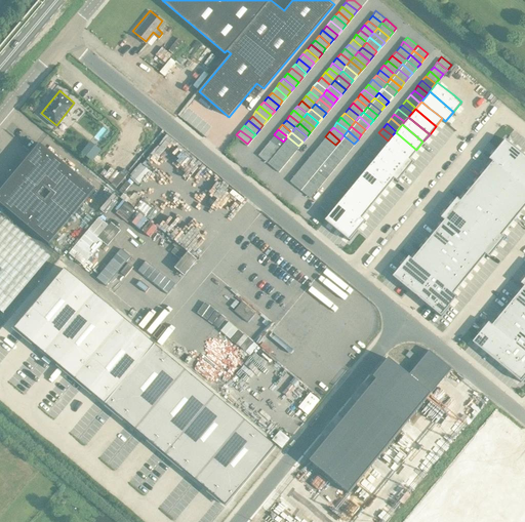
[(378,132),(374,137),(385,146),(388,141),(378,132)]
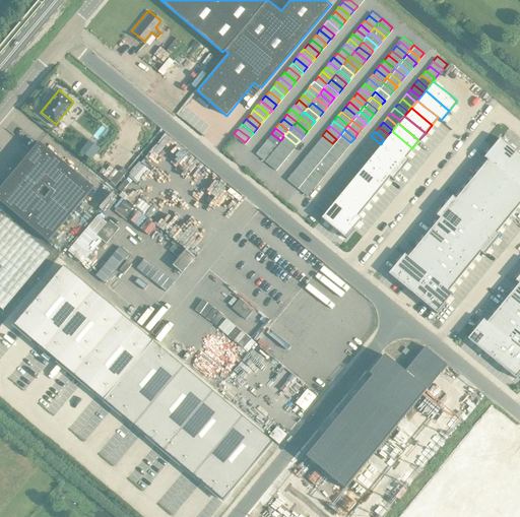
[(392,131),(386,139),(406,155),(412,148),(392,131)]
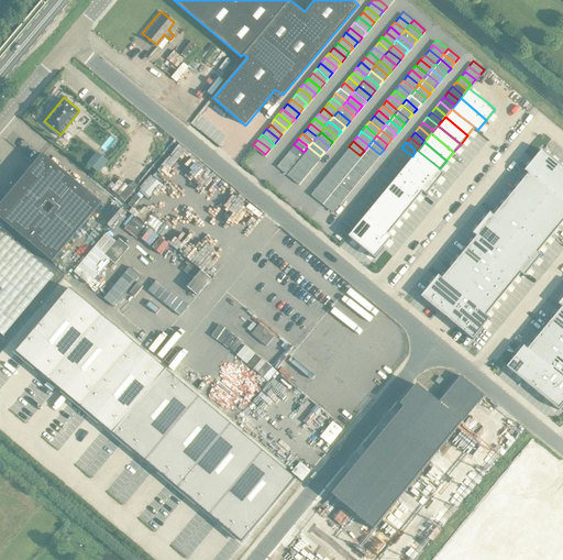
[(294,144),(289,149),(300,157),(304,152),(294,144)]
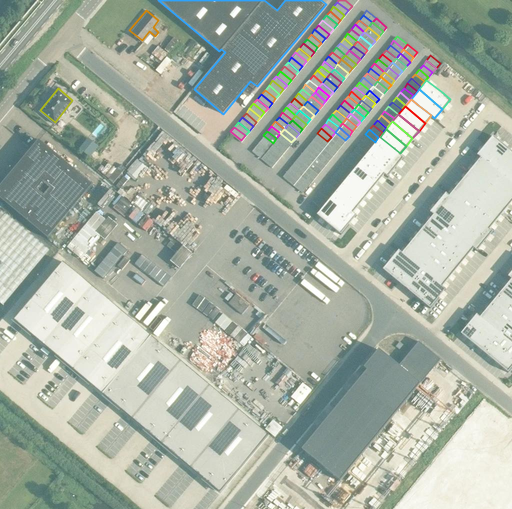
[(335,132),(331,137),(341,145),(345,140),(335,132)]
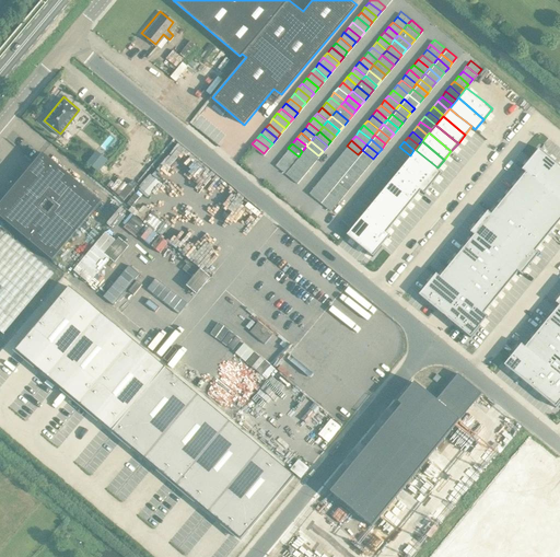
[(306,146),(302,151),(314,161),(318,155),(306,146)]
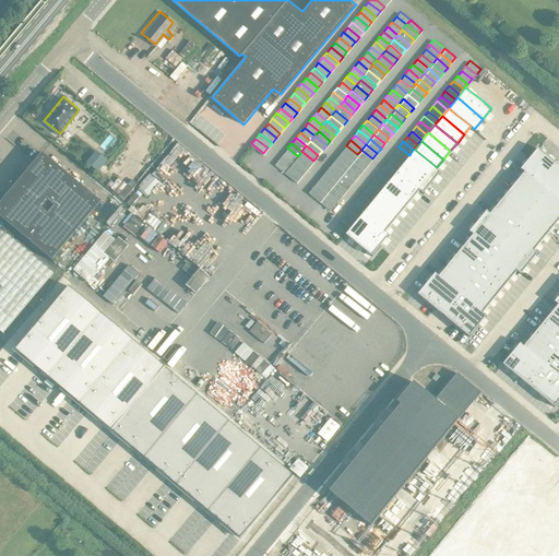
[(346,145),(342,151),(353,160),(357,154),(346,145)]
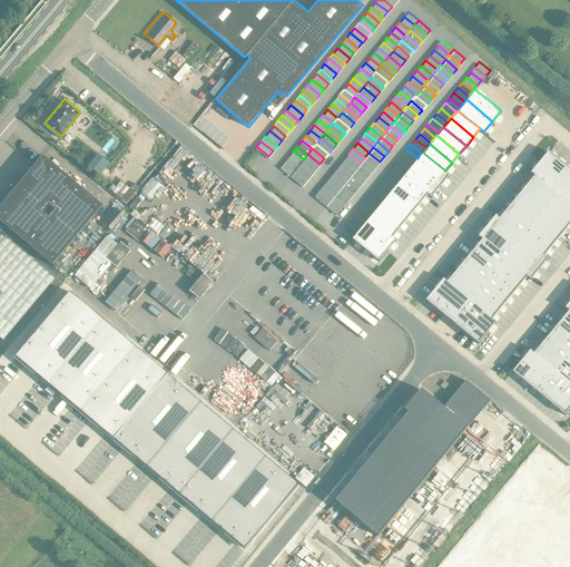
[(406,149),(403,155),(413,163),(418,158),(406,149)]
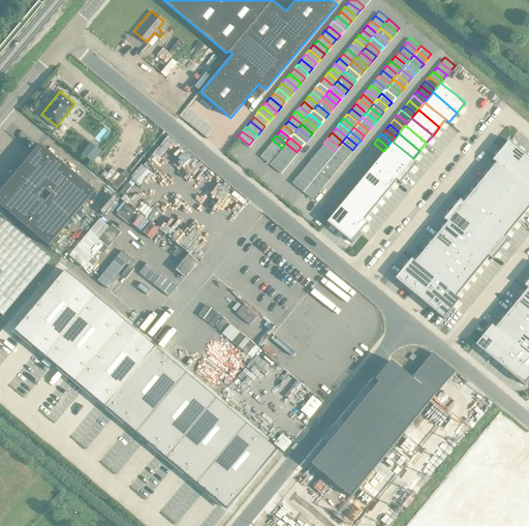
[(509,138),(501,149),(509,155),(518,146),(509,138)]
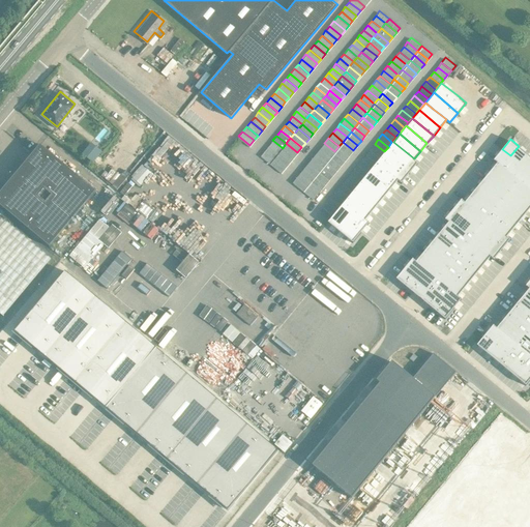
[(272,140),(268,145),(278,152),(283,148),(272,140)]
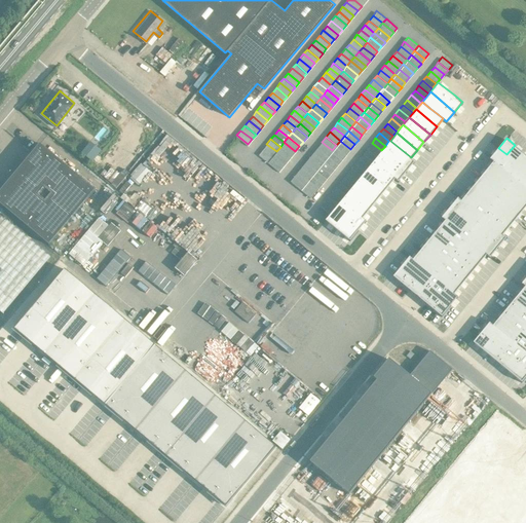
[(340,141),(336,145),(346,153),(350,149),(340,141)]
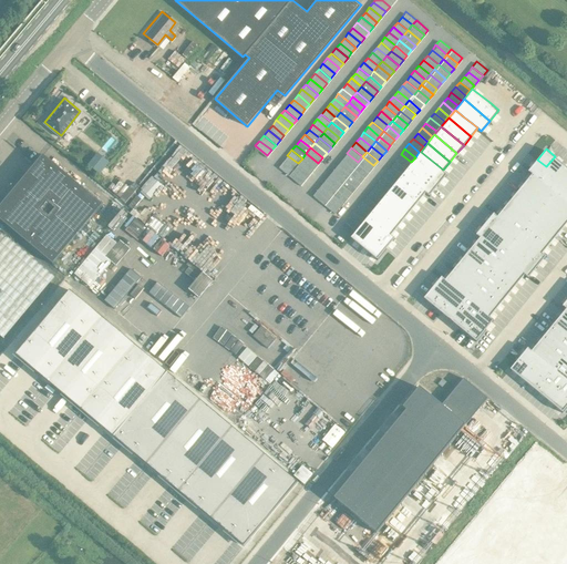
[(421,152),(412,162),(437,184),(446,173),(443,170),(421,152)]
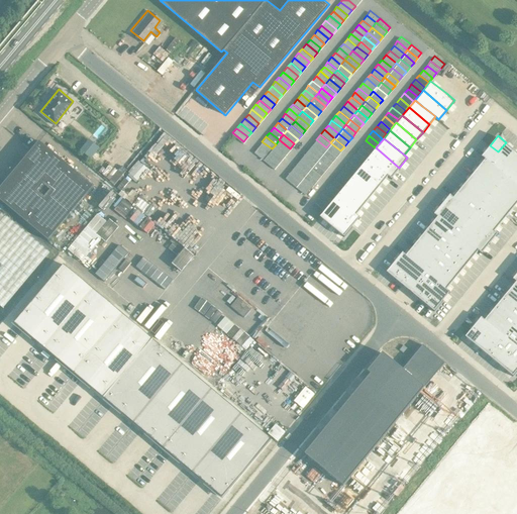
[(0,196),(0,198),(49,239),(94,185),(93,184),(89,189),(67,170),(71,165),(39,139),(25,157),(32,163),(2,199),(0,196)]
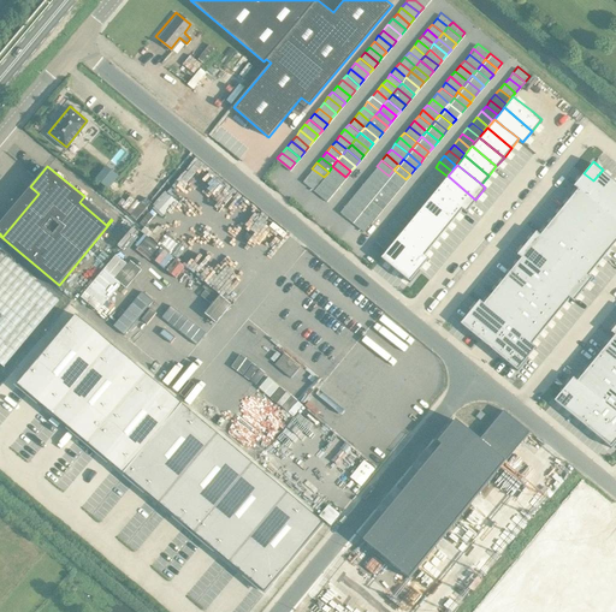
[(332,166),(329,172),(341,183),(345,177),(332,166)]
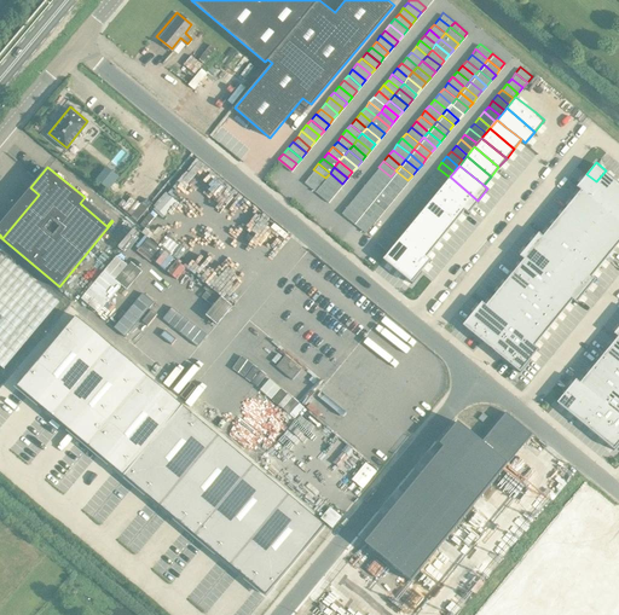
[(379,167),(374,172),(386,181),(391,177),(379,167)]
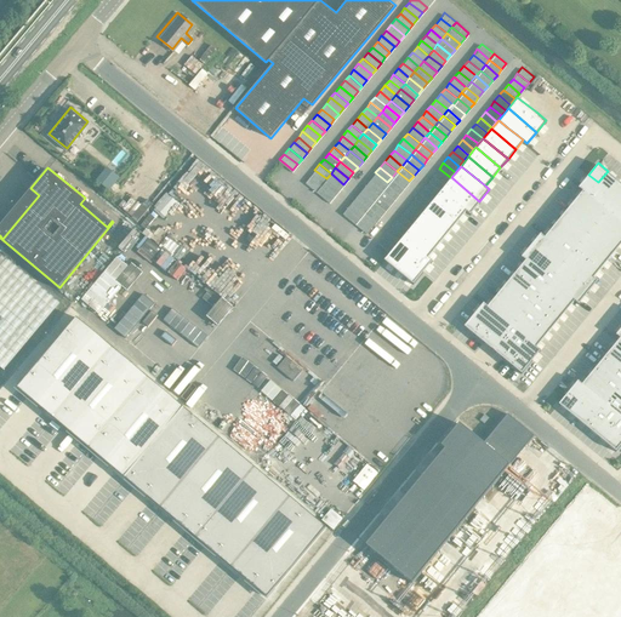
[(439,169),(434,173),(445,183),(450,177),(439,169)]
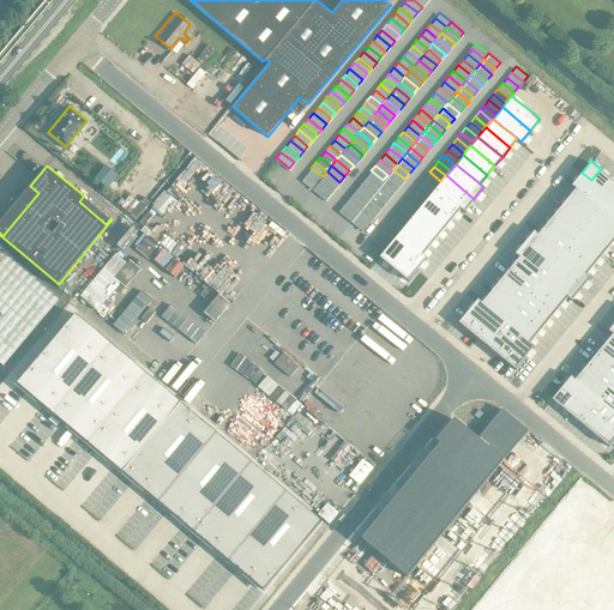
[(311,168),(307,174),(318,182),(323,176),(311,168)]
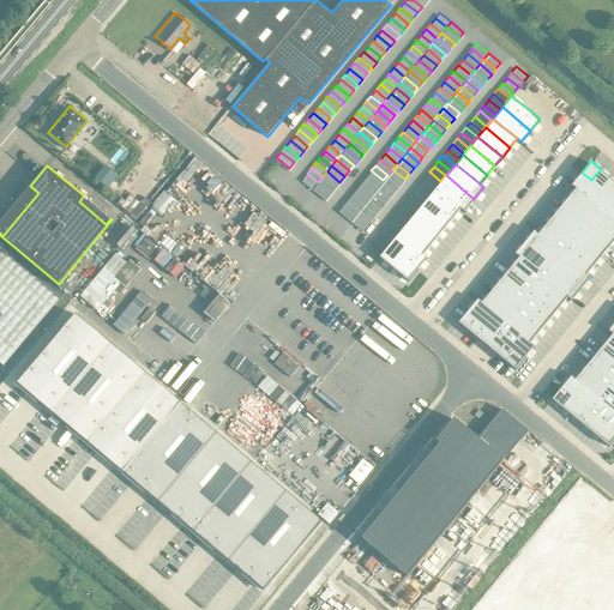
[(392,169),(387,175),(399,185),(404,179),(392,169)]
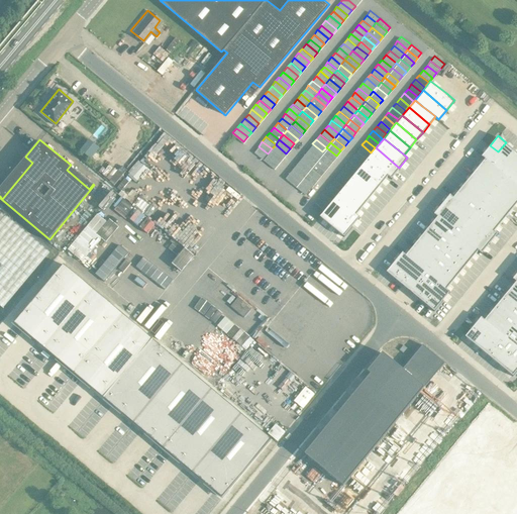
[(498,151),(490,162),(498,168),(514,148),(506,142),(498,151)]
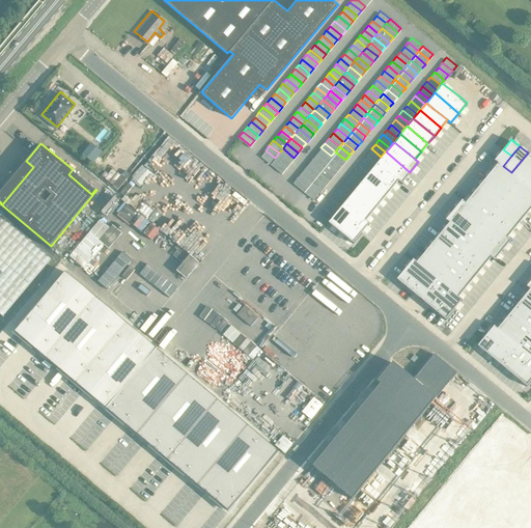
[(320,147),(317,153),(328,161),(331,156),(320,147)]
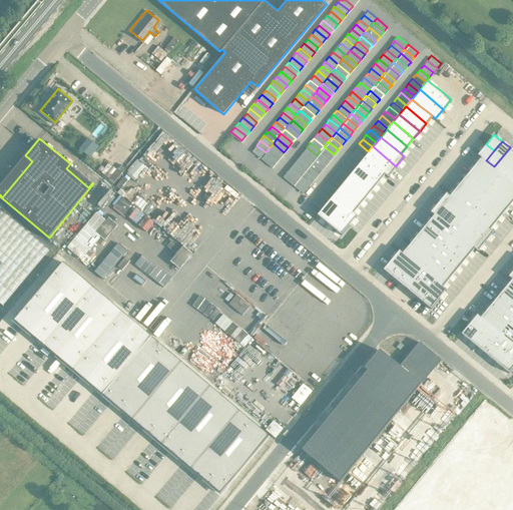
[(274,143),(270,147),(281,156),(284,152),(274,143)]
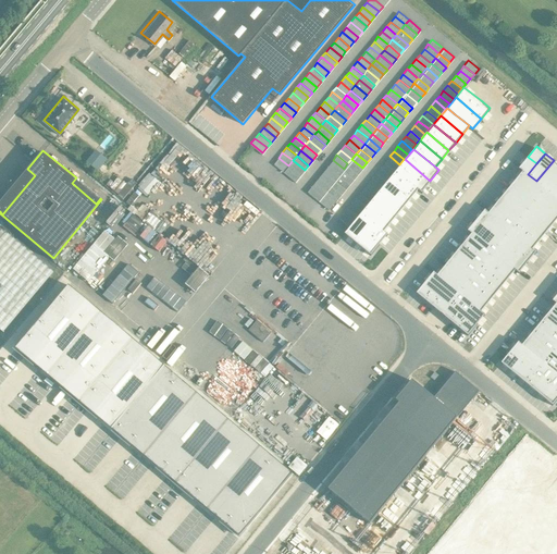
[(390,156),(385,161),(395,169),(399,164),(390,156)]
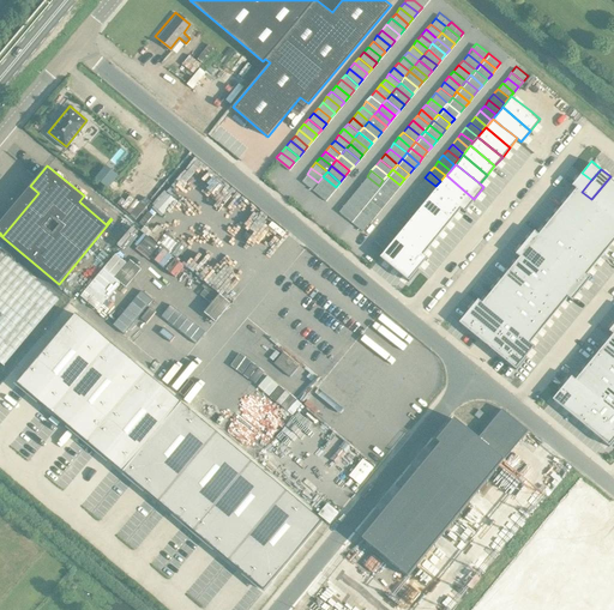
[(582,173),(572,183),(577,187),(582,192),(591,180),(582,173)]
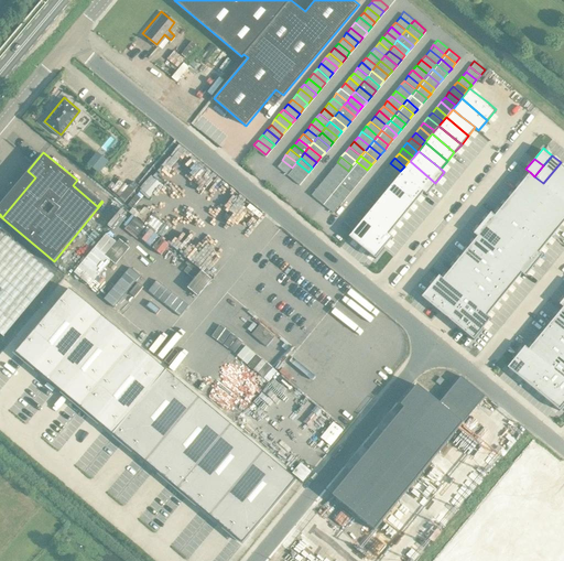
[(282,160),(278,164),(288,173),(292,168),(282,160)]
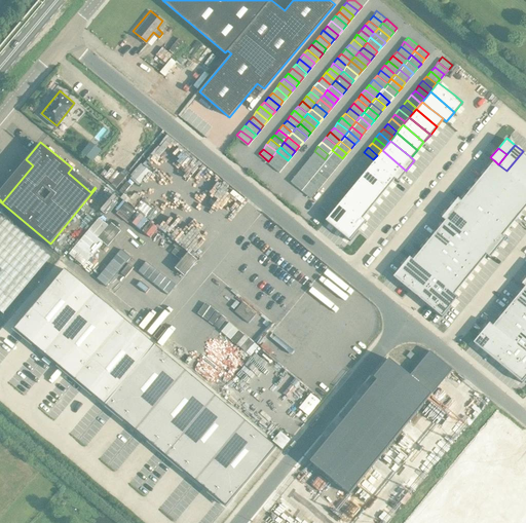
[(332,150),(328,154),(338,163),(342,158),(332,150)]
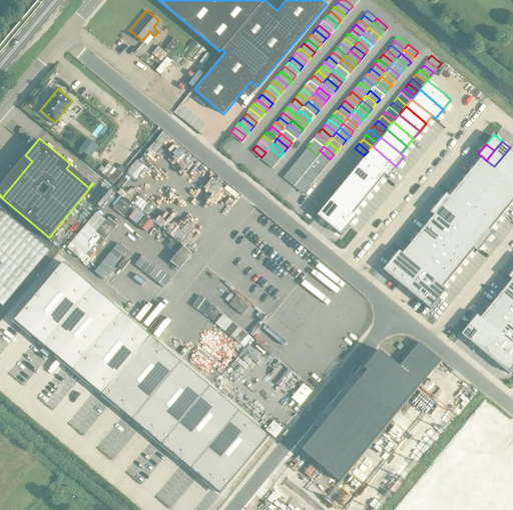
[(373,146),(365,156),(385,173),(388,175),(396,166),(373,146)]
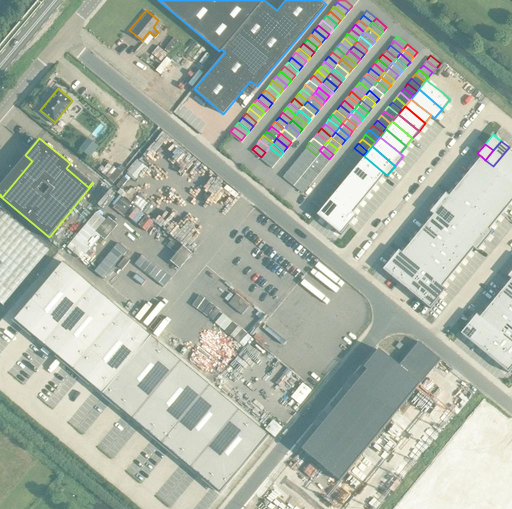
[(269,147),(265,152),(276,161),(280,156),(269,147)]
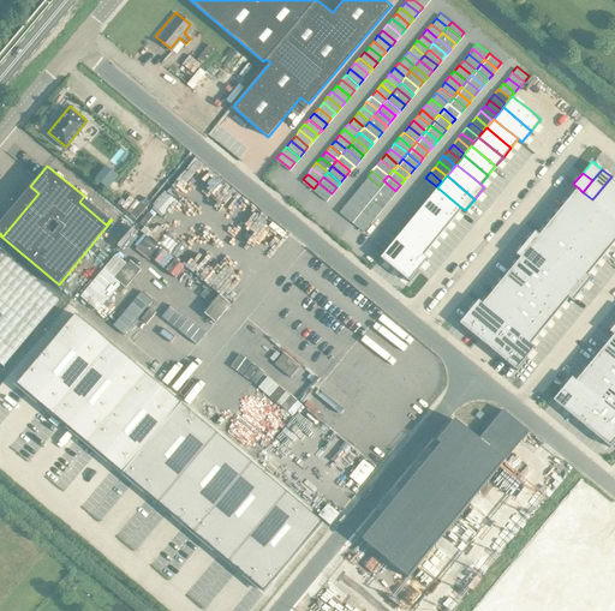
[(368,177),(363,181),(375,192),(380,186),(368,177)]
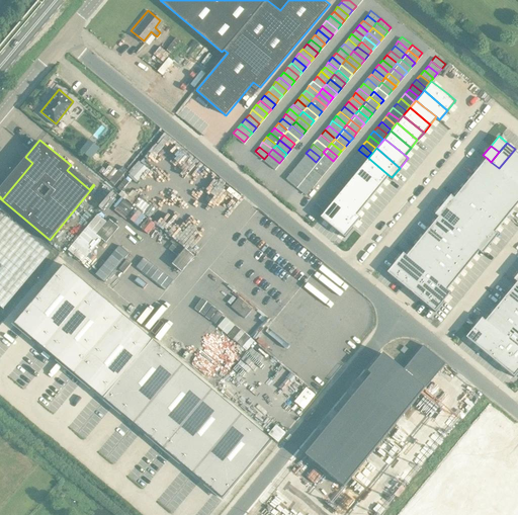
[(517,152),(515,149),(499,168),(507,175),(517,160),(517,152)]
